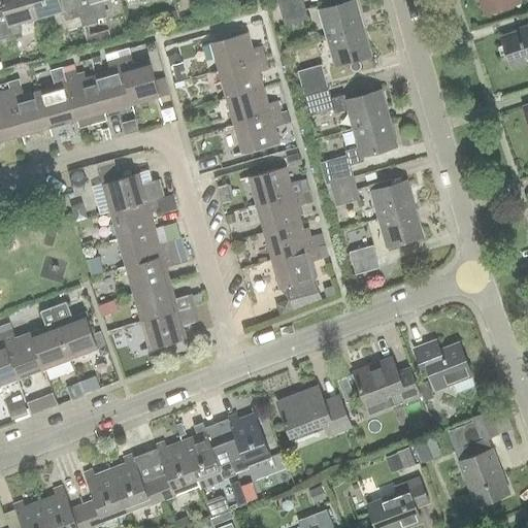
[(0,43),(1,44),(0,38),(21,32),(19,23),(37,18),(31,0),(2,0),(5,9),(0,10),(0,43)]
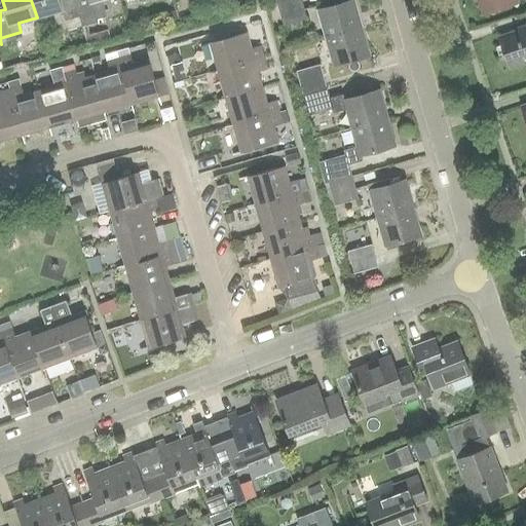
[(72,20),(81,16),(76,0),(31,0),(37,17),(63,10),(66,21),(72,20)]
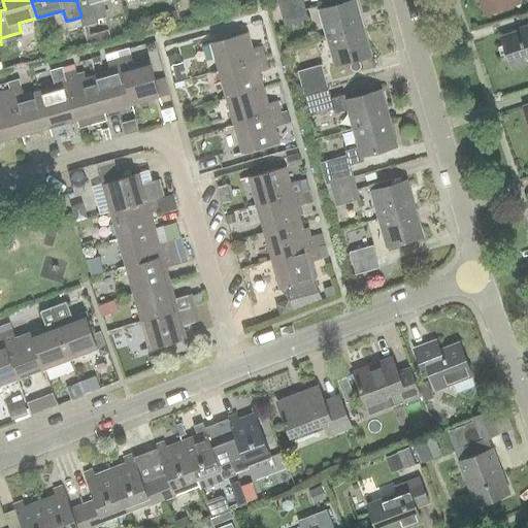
[(103,0),(76,0),(81,17),(86,28),(101,24),(100,20),(108,18),(103,0)]
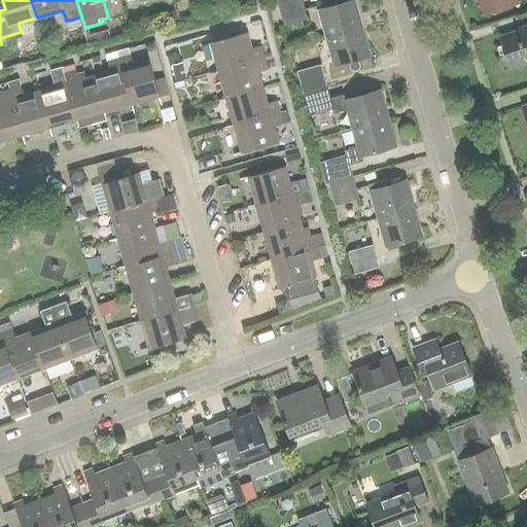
[(276,0),(284,26),(308,19),(303,0),(276,0)]
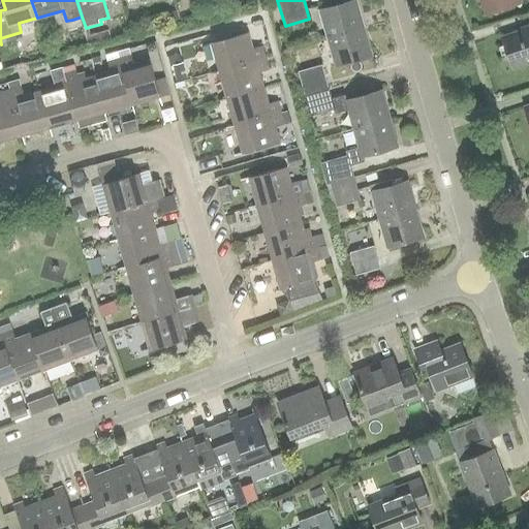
[(480,0),(487,17),(520,5),(518,0),(480,0)]
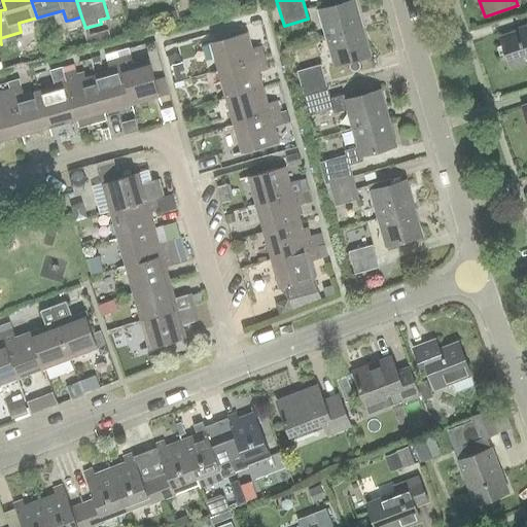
[(326,40),(363,29),(354,1),(318,11),(326,40)]
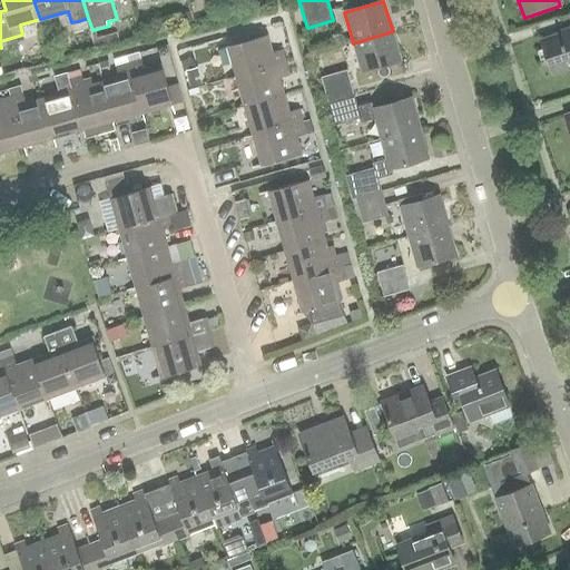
[(569,29),(559,33),(560,36),(541,42),(552,77),(569,70),(569,29)]
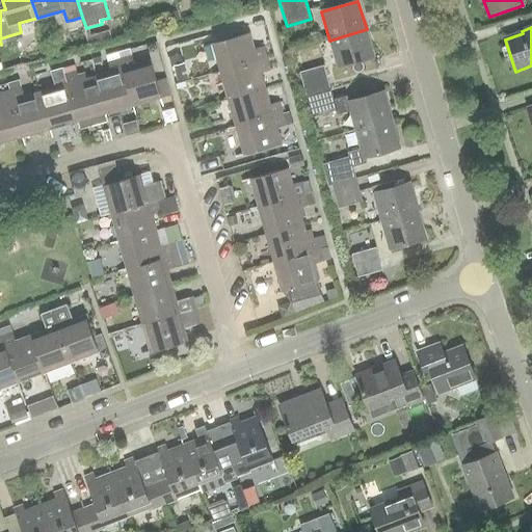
[(367,29),(329,41),(338,69),(375,58),(367,29)]
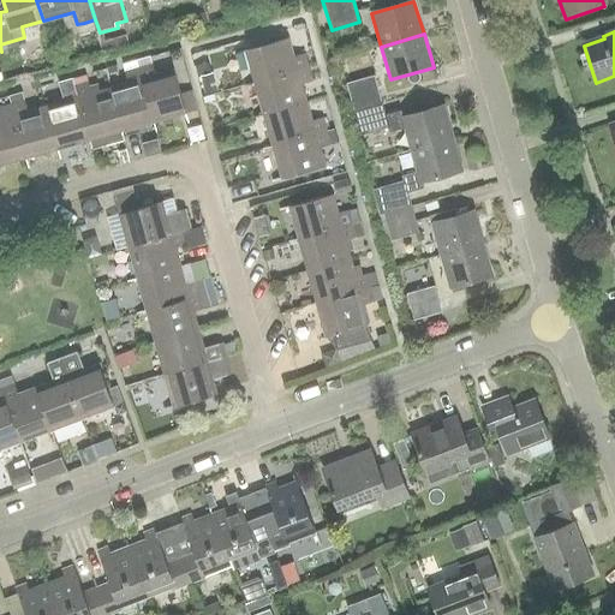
[(129,46),(125,35),(100,42),(103,53),(129,46)]
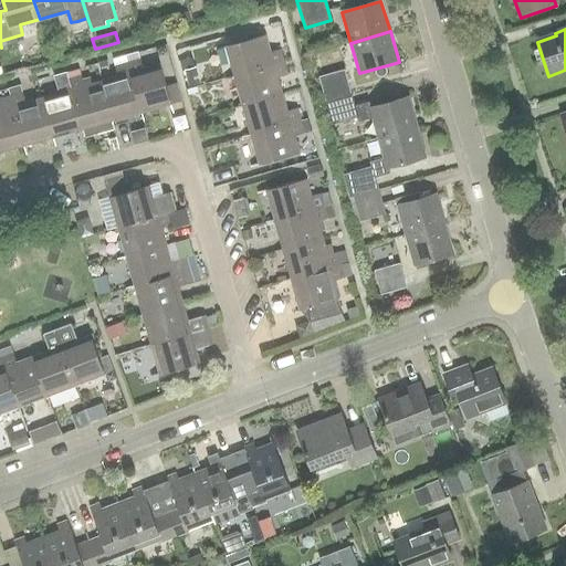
[(234,79),(284,64),(280,52),(270,54),(264,38),(226,49),(234,79)]
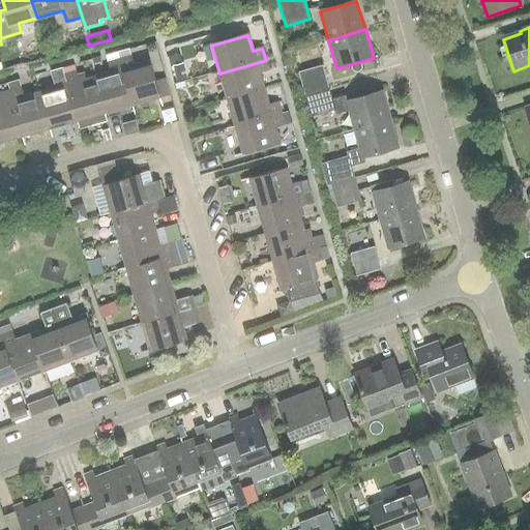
[(118,54),(133,108),(162,99),(160,98),(156,81),(151,62),(135,66),(129,51),(118,54)]
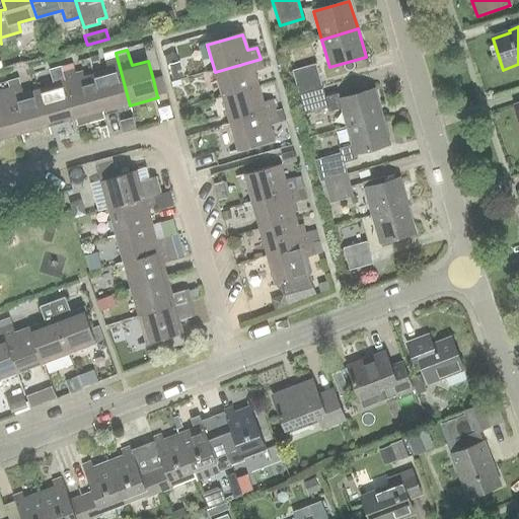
[(102,113),(130,105),(116,53),(104,56),(108,71),(92,76),(102,113)]
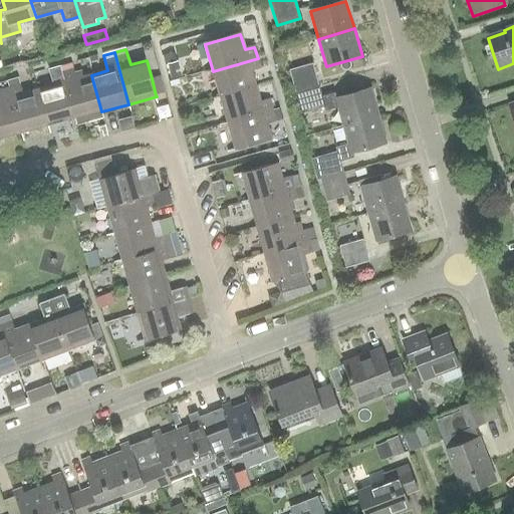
[(220,98),(255,88),(251,72),(261,70),(258,58),(213,71),(220,98)]
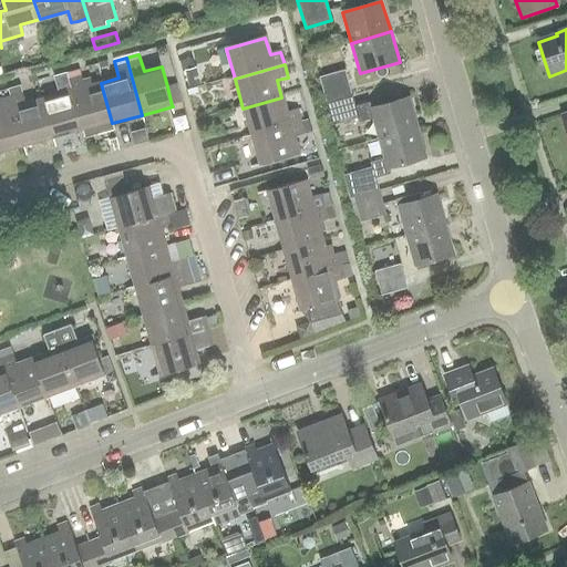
[(327,102),(353,94),(346,69),(319,76),(327,102)]
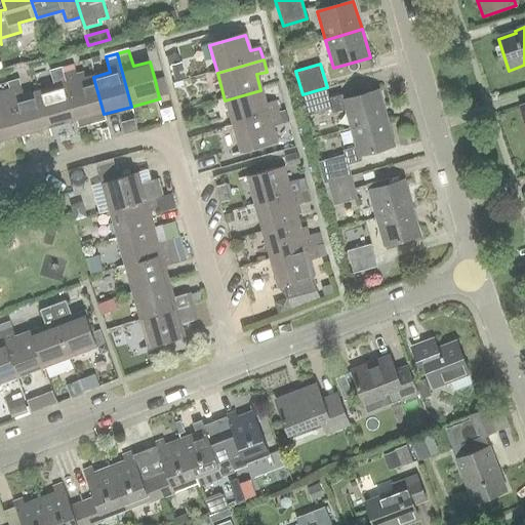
[(77,121),(104,114),(93,77),(86,79),(84,71),(76,73),(75,67),(64,70),(65,76),(77,121)]
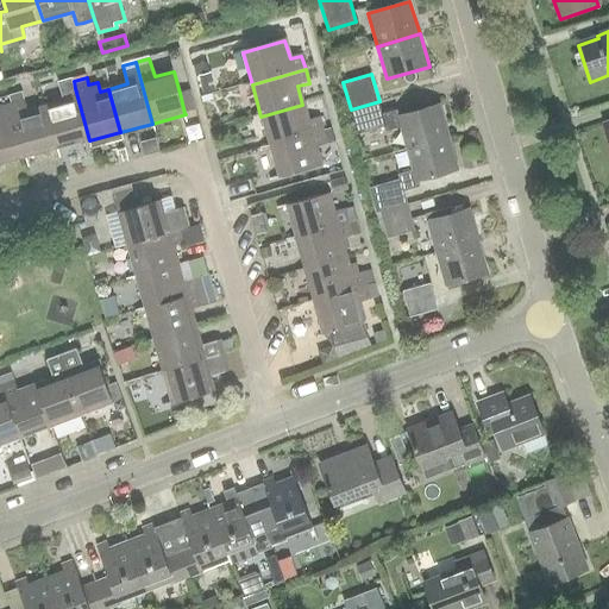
[(58,150),(89,140),(75,88),(61,92),(63,101),(46,106),(58,150)]
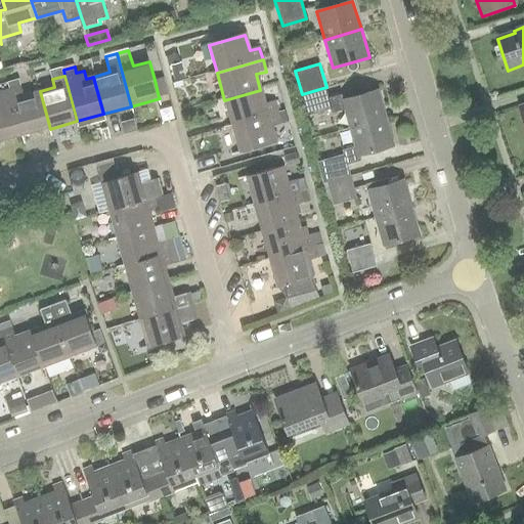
[(165,77),(155,80),(159,97),(169,94),(165,77)]
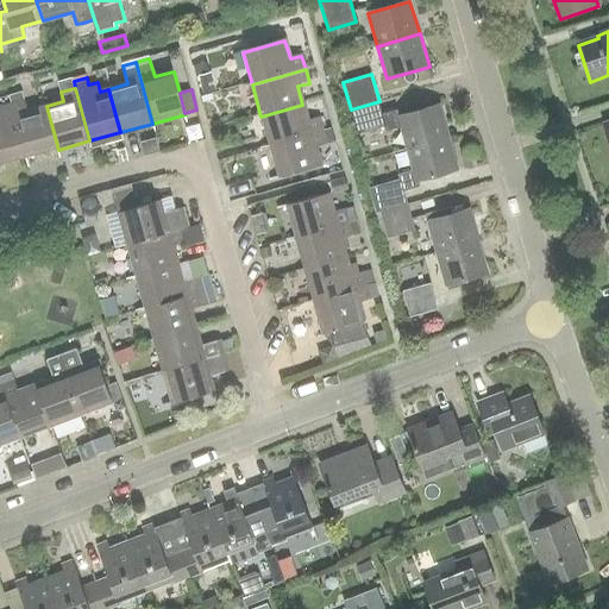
[(58,150),(46,106),(27,111),(25,102),(23,102),(20,93),(8,96),(11,106),(26,158),(58,150)]
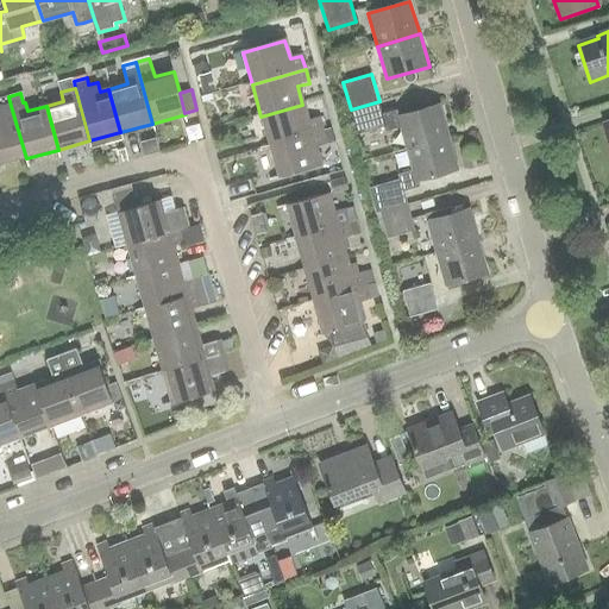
[(407,151),(450,138),(440,105),(400,117),(397,110),(383,113),(380,101),(351,110),(358,135),(383,126),(384,132),(401,127),(407,151)]
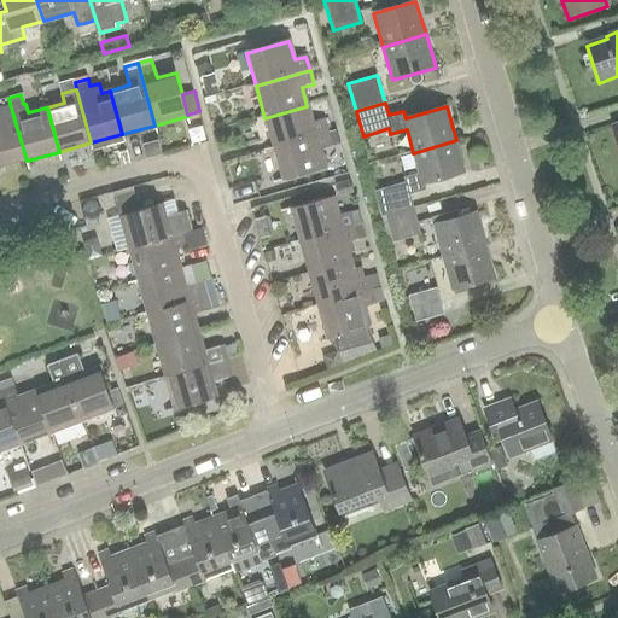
[(273,150),(327,135),(324,121),(313,124),(307,106),(264,118),(273,150)]
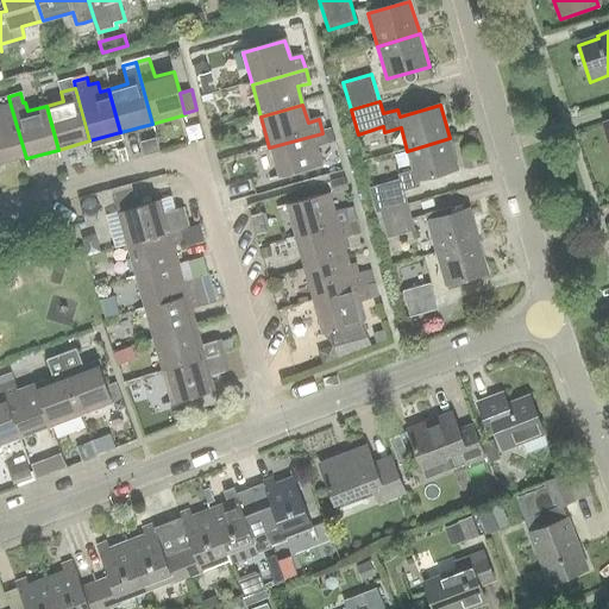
[(0,165),(26,158),(11,106),(0,108),(0,165)]
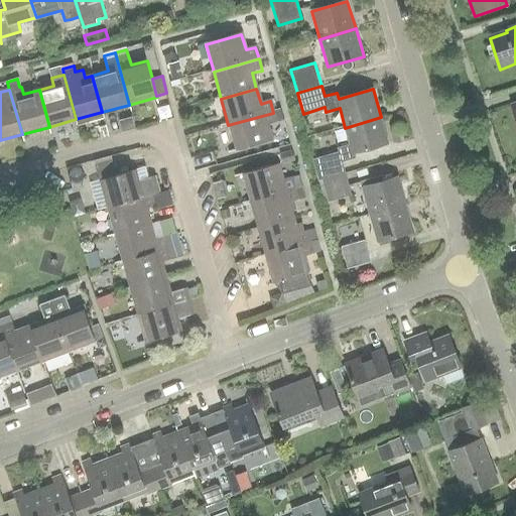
[(273,113),(228,125),(236,152),(271,143),(267,127),(276,124),(273,113)]
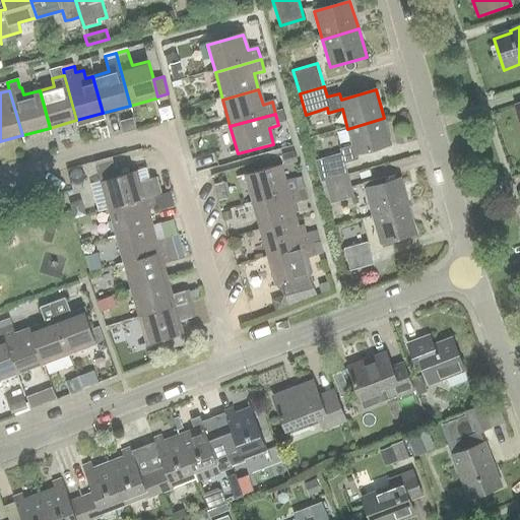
[(325,183),(349,176),(345,164),(359,159),(358,155),(392,145),(384,118),(347,129),(352,145),(339,148),(341,152),(319,159),(325,183)]
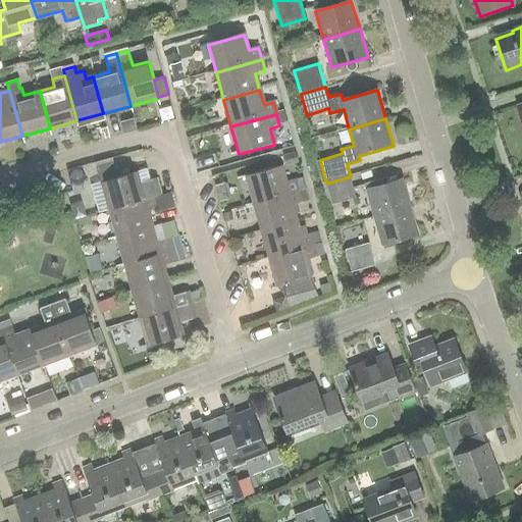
[(301,163),(298,152),(285,155),(288,166),(301,163)]
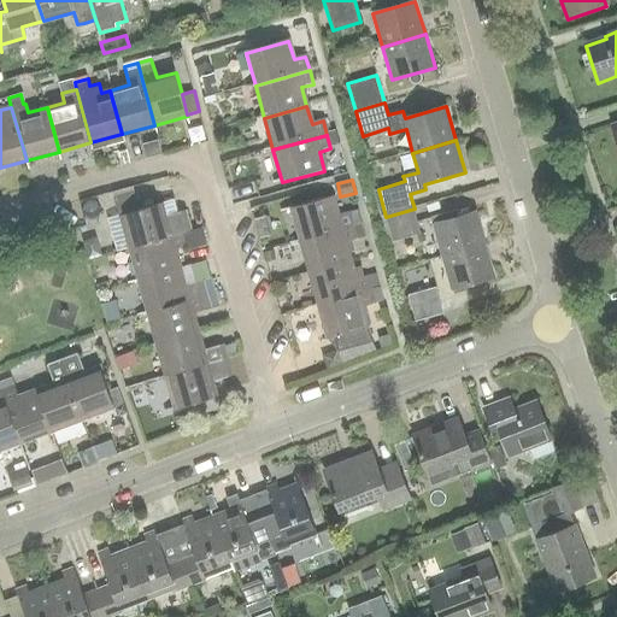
[(169,224),(164,205),(140,212),(134,189),(119,194),(127,216),(119,218),(129,251),(183,234),(182,230),(203,224),(199,211),(178,217),(180,221),(169,224)]
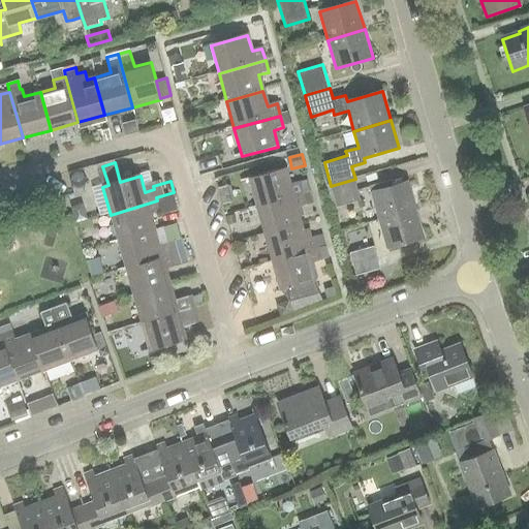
[(255,209),(309,193),(306,182),(289,186),(285,170),(248,181),(255,209)]
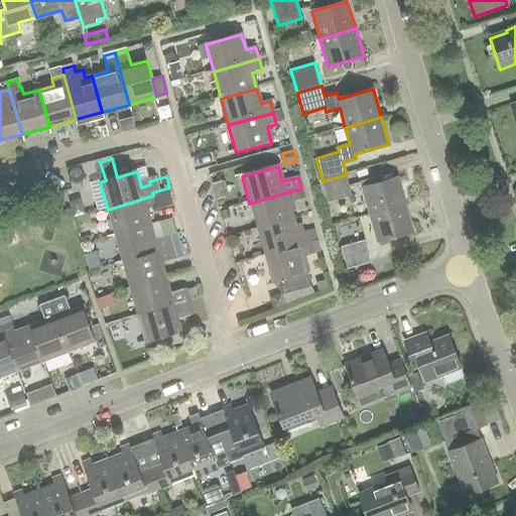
[(347,174),(323,181),(329,202),(352,196),(347,174)]
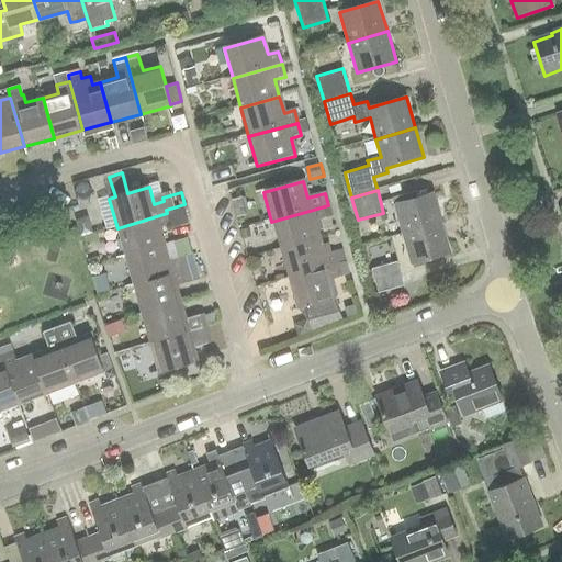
[(404,235),(442,223),(434,194),(417,199),(415,193),(394,200),(404,235)]
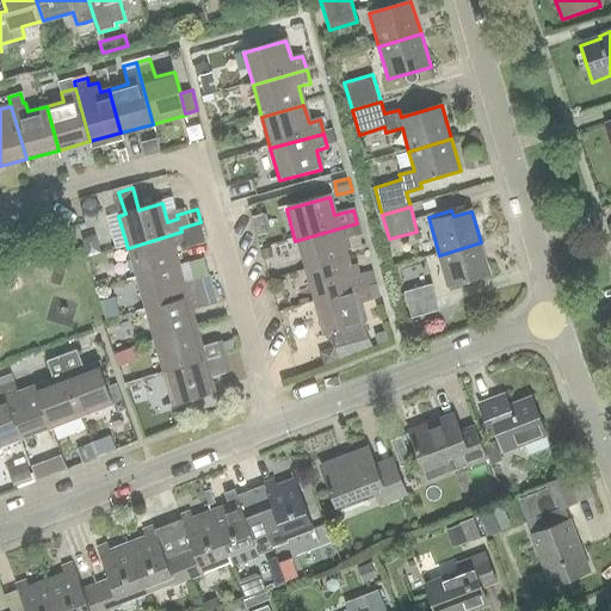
[(304,272),(347,260),(343,242),(360,238),(357,223),(295,241),(304,272)]
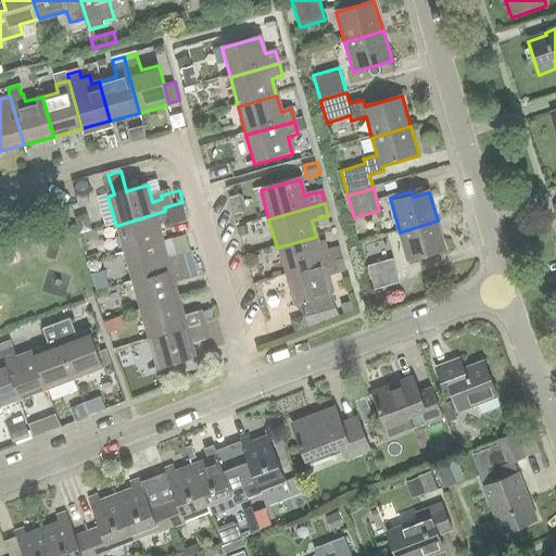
[(116,226),(124,254),(164,243),(159,226),(168,224),(165,211),(116,226)]
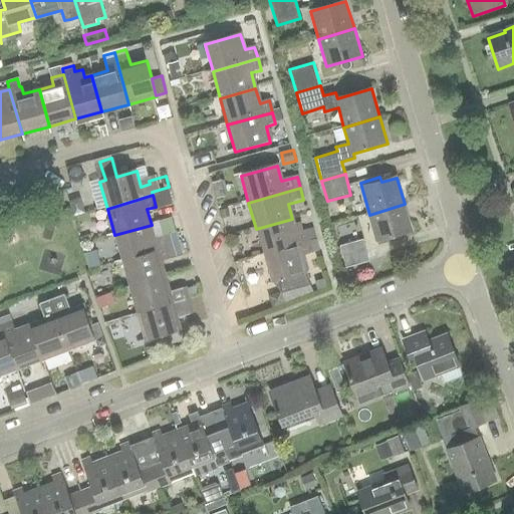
[(405,204),(369,215),(376,241),(413,231),(405,204)]
